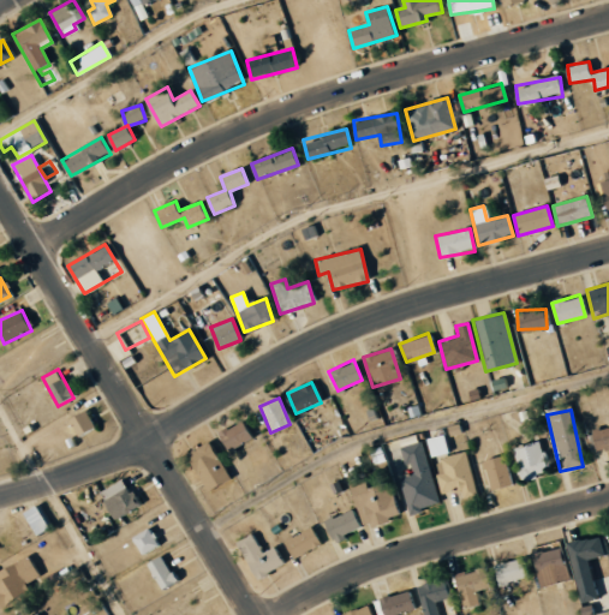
[(69,419),(76,437),(94,430),(87,412),(69,419)]
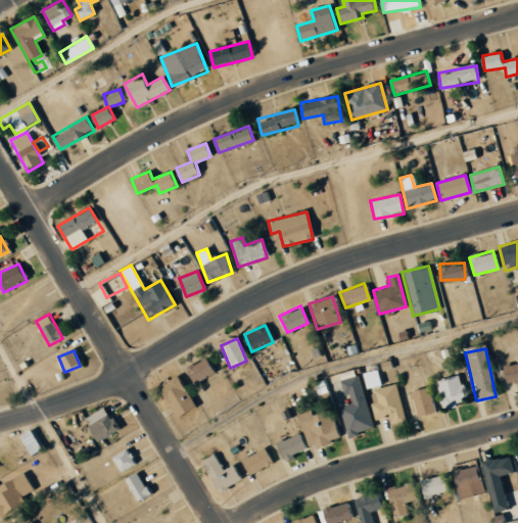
[(214,373),(205,357),(186,368),(194,383),(214,373)]
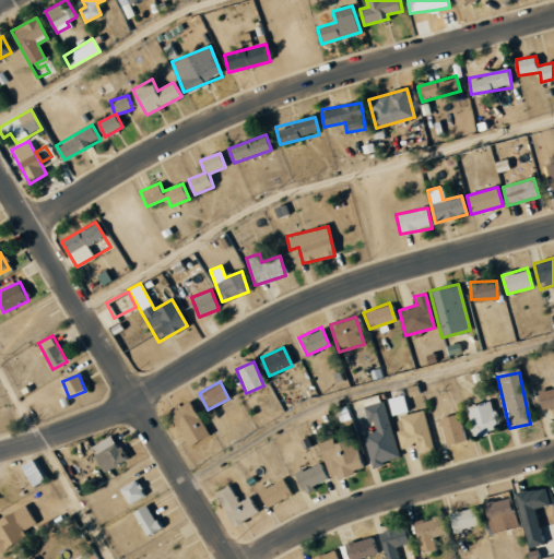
[(553,387),(537,391),(541,409),(552,407),(553,414),(553,387)]
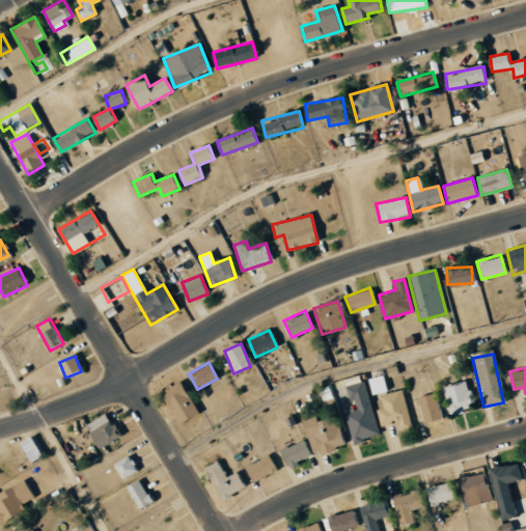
[(367,379),(370,394),(385,391),(382,375),(367,379)]
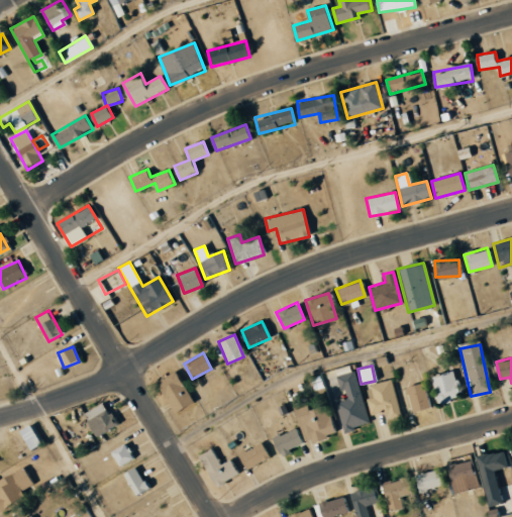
[(174,413),(193,403),(176,371),(157,381),(174,413)]
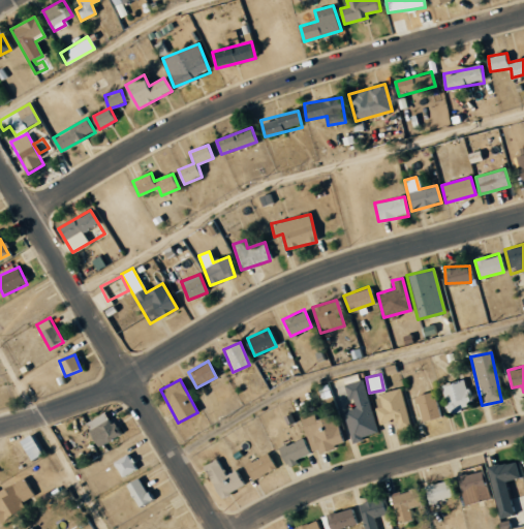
[(375,434),(362,379),(344,384),(350,408),(342,410),(349,441),(375,434)]
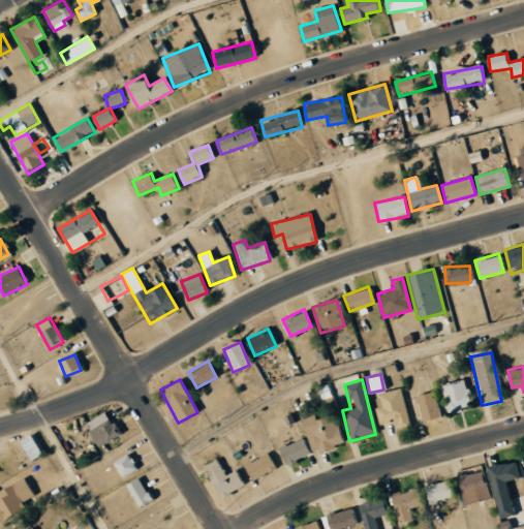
[(438,385),(444,413),(469,407),(463,379),(438,385)]
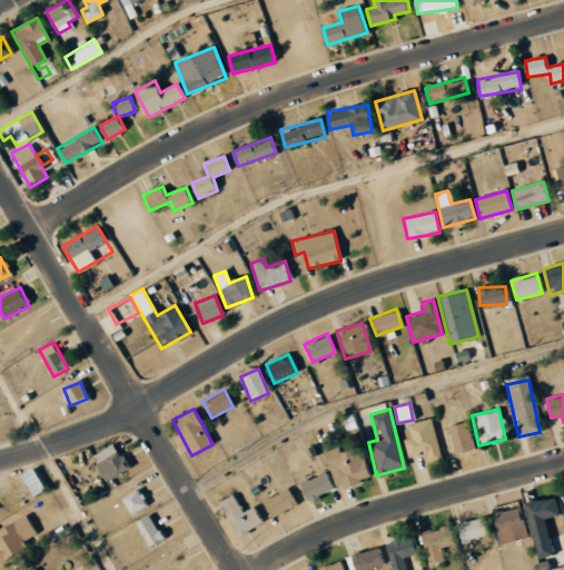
[(399,426),(407,458),(426,453),(428,462),(439,459),(429,419),(399,426)]
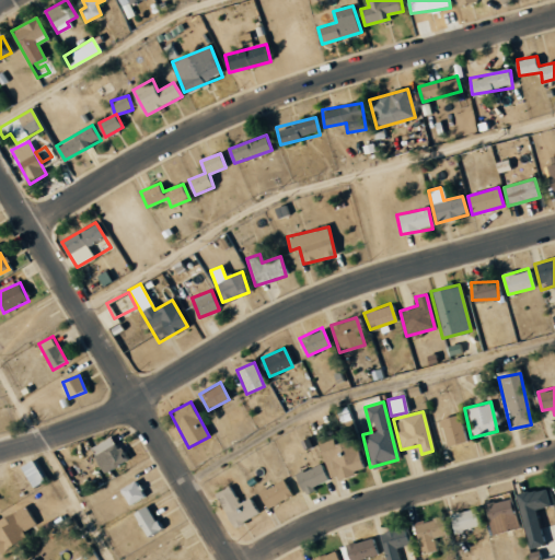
[(464,441),(457,415),(438,420),(446,446),(464,441)]
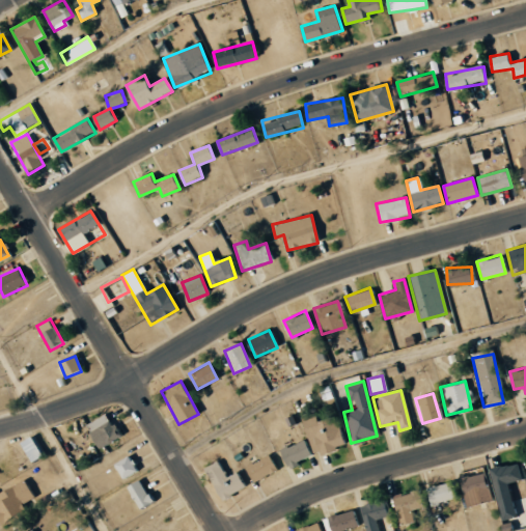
[(335,416),(317,421),(315,413),(302,416),(311,454),(343,446),(335,416)]
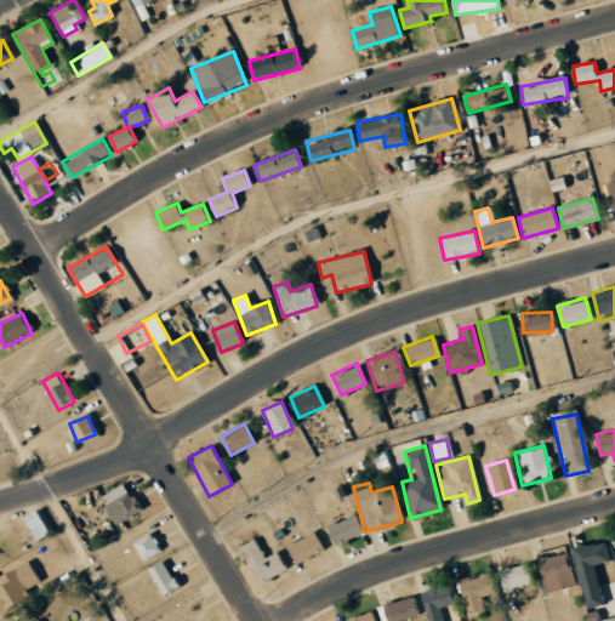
[(113,523),(138,512),(125,484),(101,495),(113,523)]
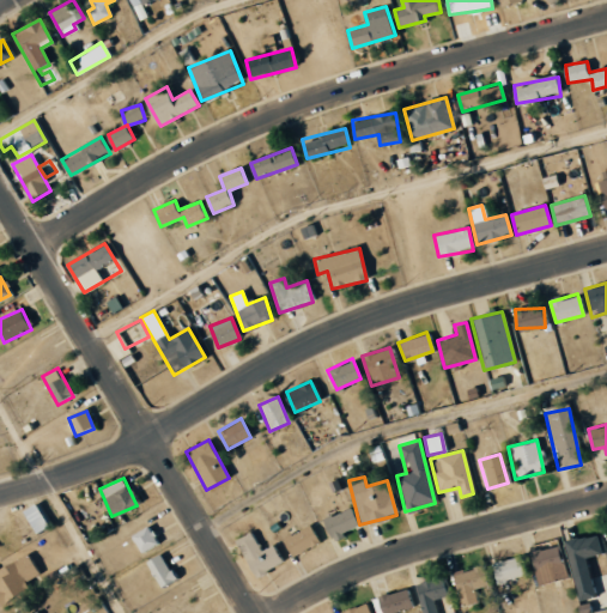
[(49,526),(36,503),(24,510),(36,533),(49,526)]
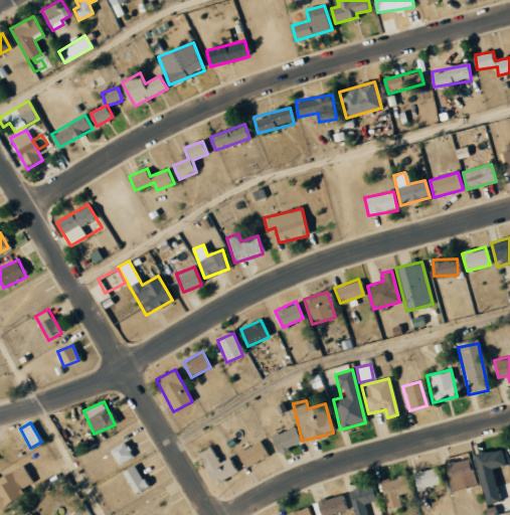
[(278,452),(302,443),(295,425),(272,436),(278,452)]
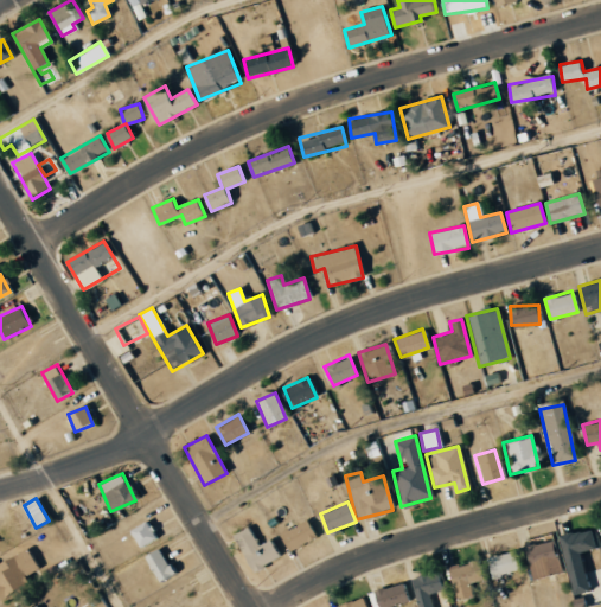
[(315,538),(307,519),(280,531),(287,550),(315,538)]
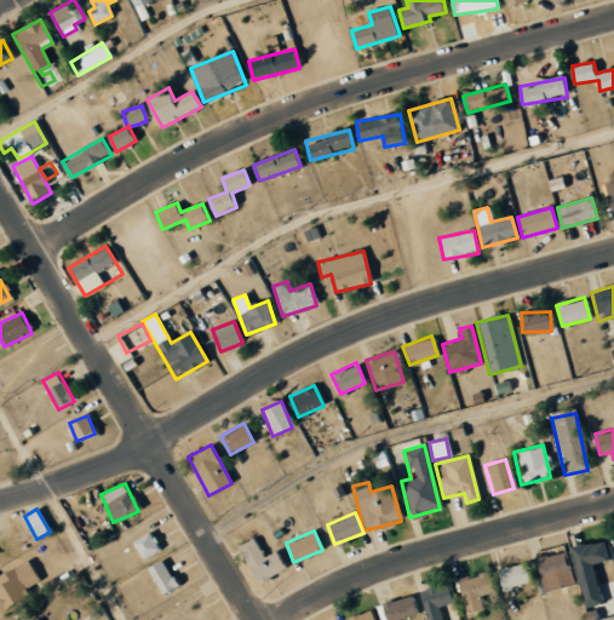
[(142,560),(159,550),(150,532),(132,541),(142,560)]
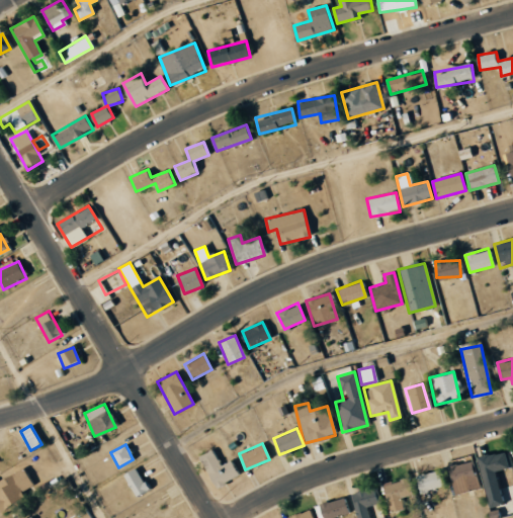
[(198,455),(216,488),(239,475),(231,459),(220,465),(210,449),(198,455)]
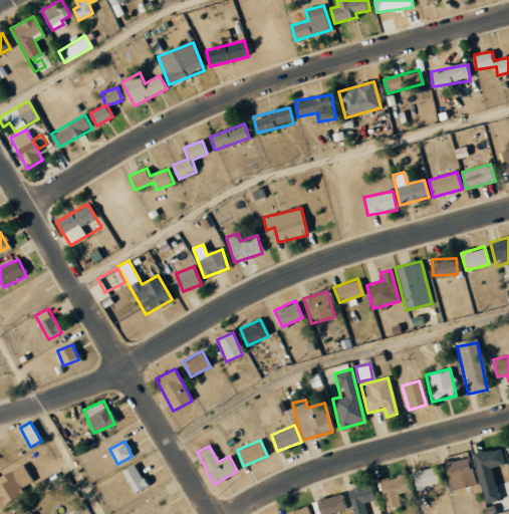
[(474,453),(485,503),(498,500),(491,467),(504,465),(500,448),(474,453)]
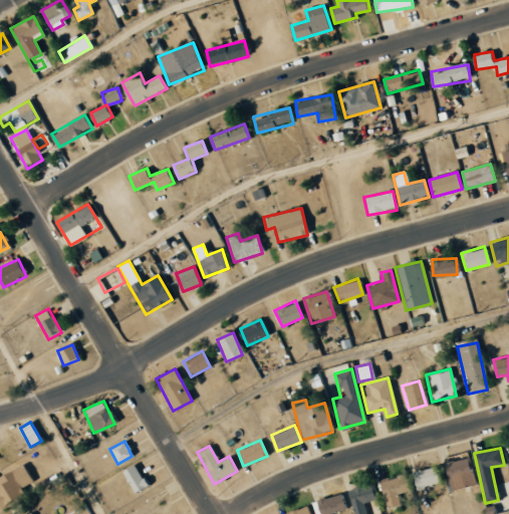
[(445,461),(448,489),(473,486),(469,458),(445,461)]
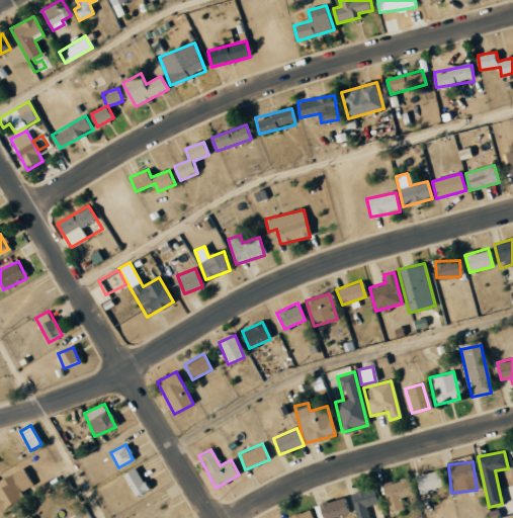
[(124,473),(135,497),(148,491),(138,467),(124,473)]
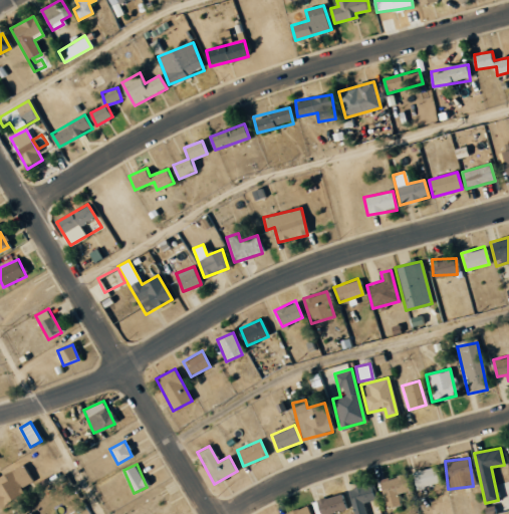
[(25,495),(21,487),(31,482),(23,466),(0,476),(0,506),(25,495)]
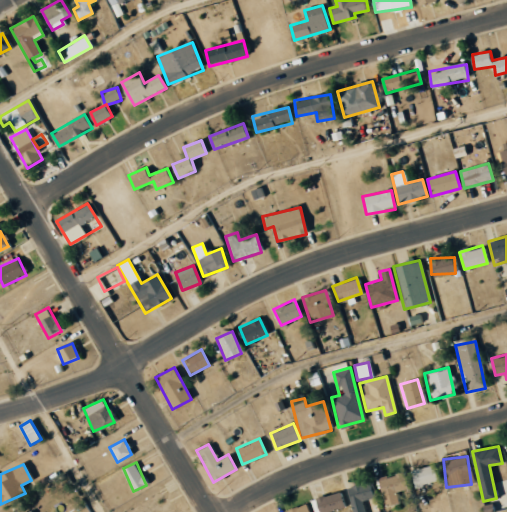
[(413,486),(438,481),(435,465),(410,469),(413,486)]
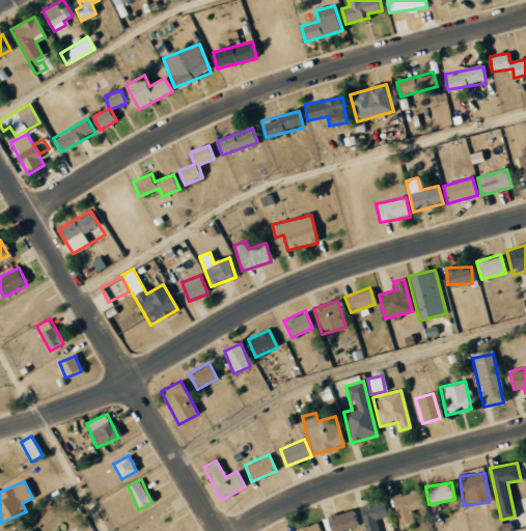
[(421,506),(417,490),(391,496),(398,525),(412,522),(409,509),(421,506)]
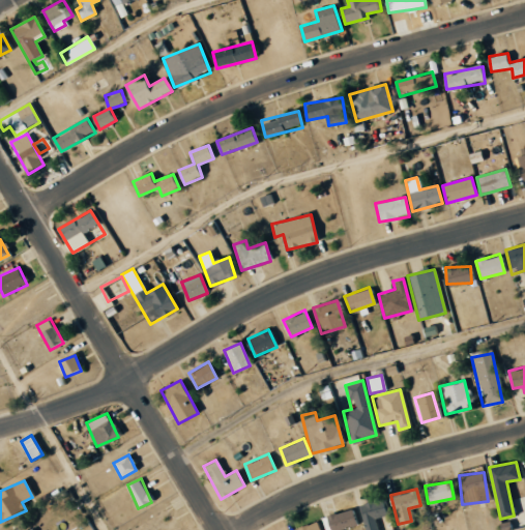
[(380,529),(388,528),(380,499),(357,505),(363,529),(365,529),(367,529),(366,529),(380,529)]
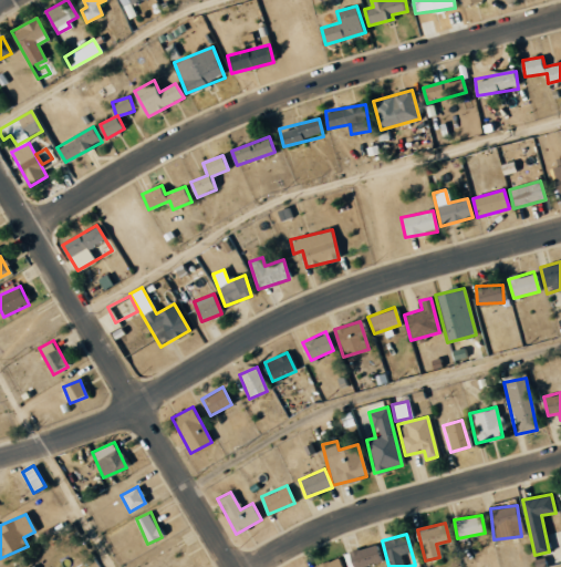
[(345,566),(362,566),(381,562),(374,544),(342,554),(345,566)]
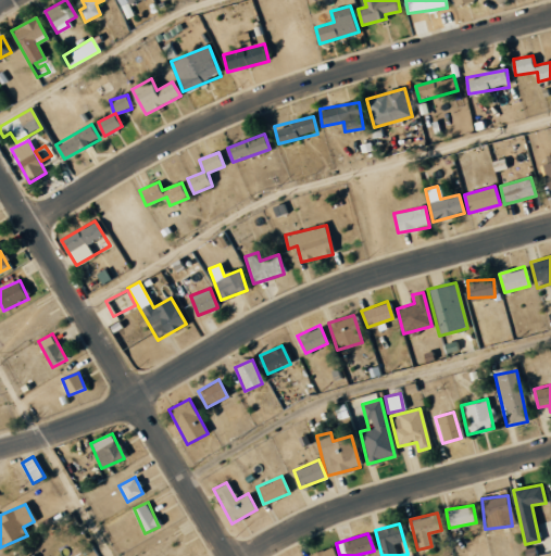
[(336,555),(333,546),(308,555),(336,555)]
